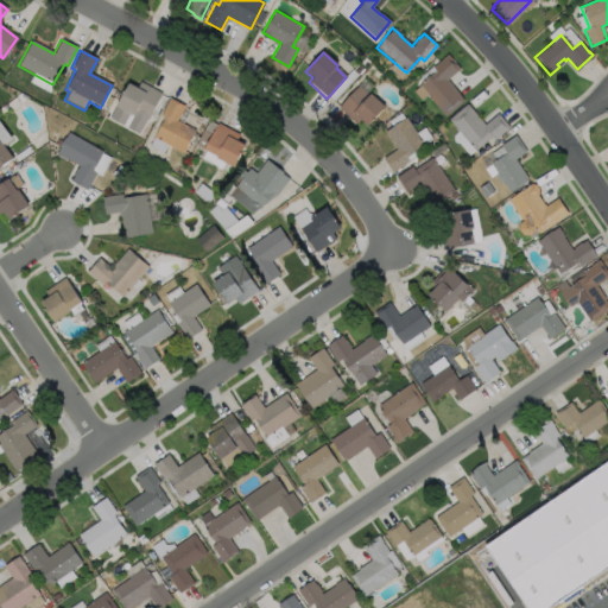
[(463,101),(444,116),(418,86),(435,71),(431,67),(441,59),(441,58),(447,54),(458,69),(445,80),(463,101)]
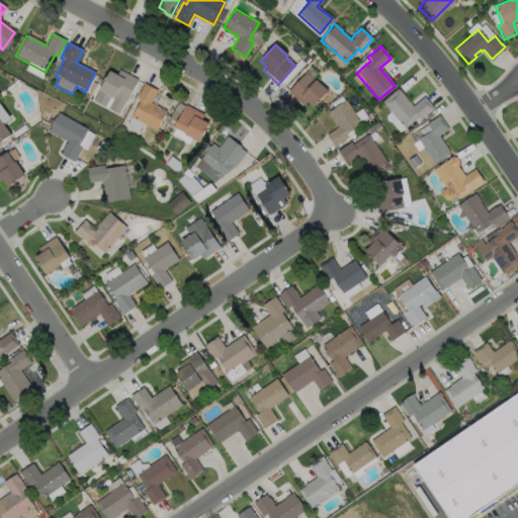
[(118,71),(137,81),(124,102),(123,102),(116,114),(106,109),(112,99),(109,97),(103,107),(92,101),(98,89),(98,90),(108,72),(115,76),(118,71)]
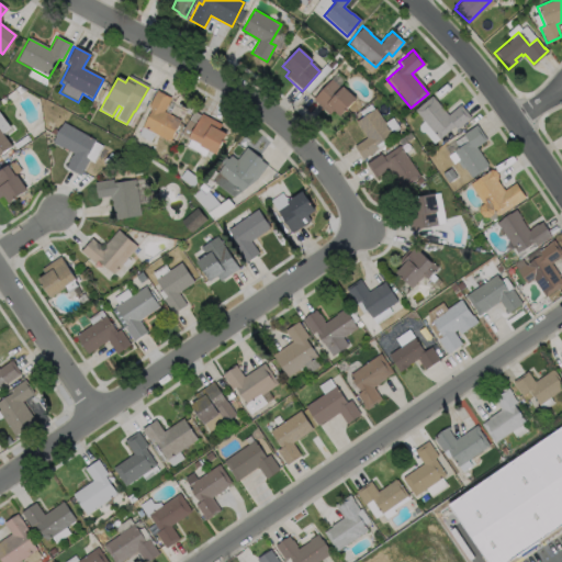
[(332,79),(340,89),(343,87),(357,99),(339,116),(334,111),(329,115),(313,99),(332,79)]
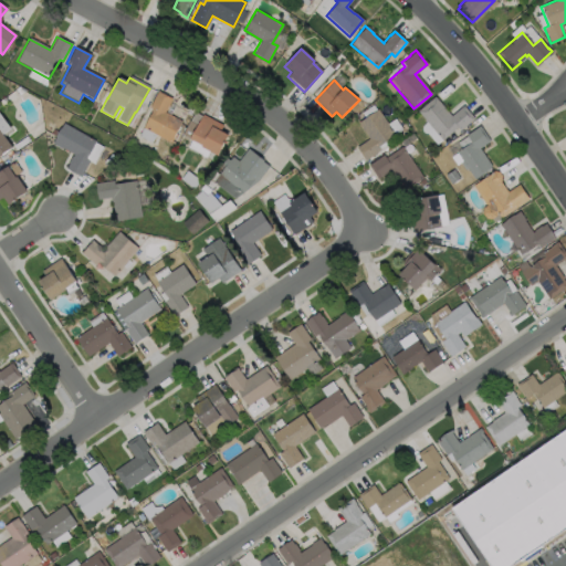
[(181,121),(169,143),(155,135),(150,144),(137,137),(152,109),(148,107),(157,91),(171,98),(164,112),(181,121)]
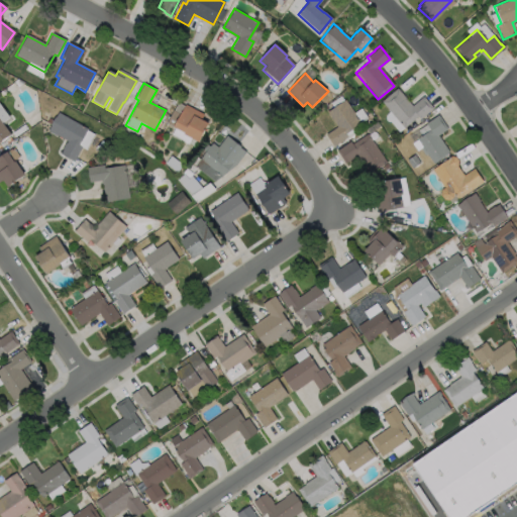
[(396,88),(411,106),(422,97),(432,108),(419,119),(417,116),(403,128),(381,102),(396,88)]
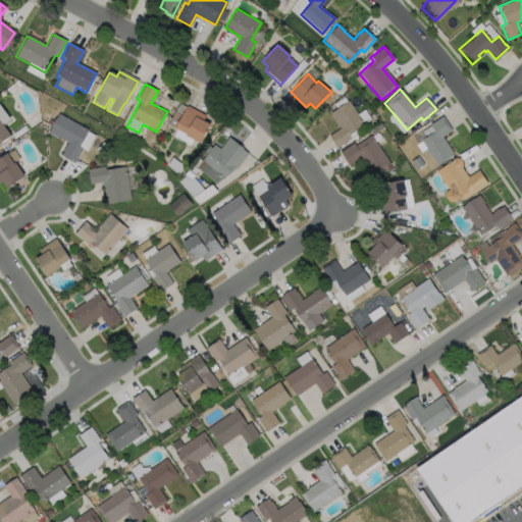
[(351,139),(337,148),(329,137),(341,128),(330,113),(349,101),(365,124),(349,136),(351,139)]
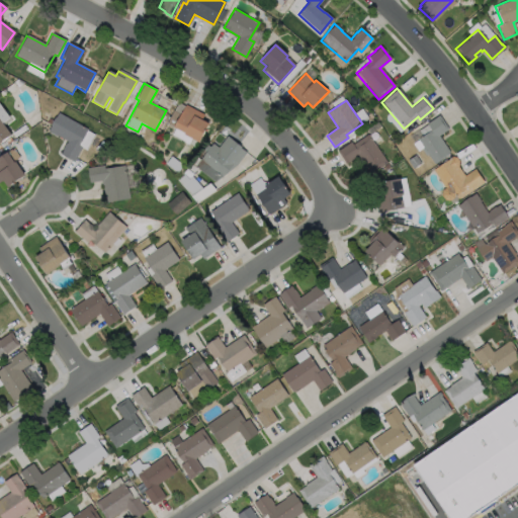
[(208,123),(198,142),(183,135),(184,133),(173,127),(185,104),(203,114),(200,119),(208,123)]
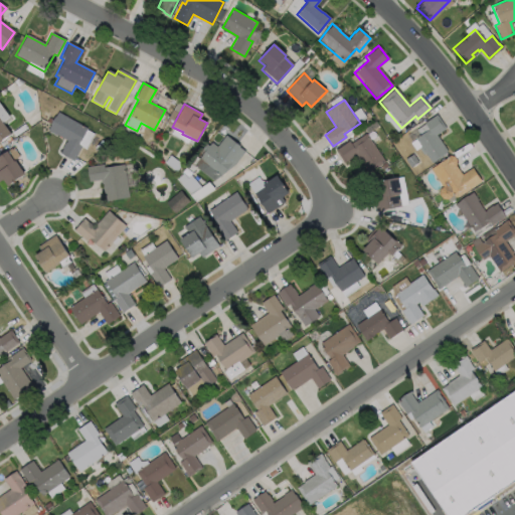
[(86,129),(76,144),(80,146),(72,161),(59,153),(61,149),(60,149),(64,142),(65,143),(66,141),(55,134),(54,135),(46,131),(56,112),(86,129)]
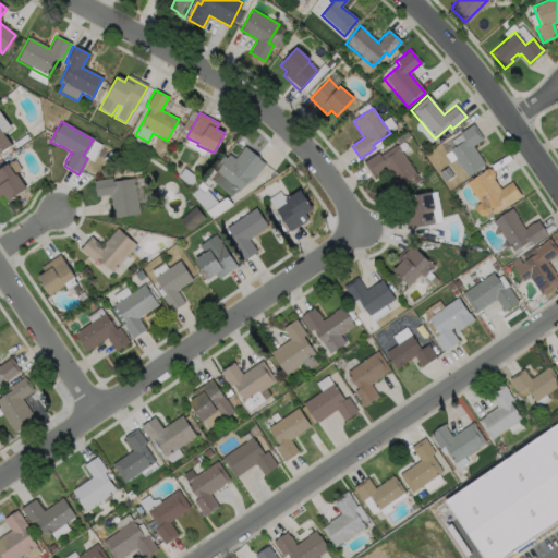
[(484,166),(466,177),(460,167),(458,168),(452,160),(455,159),(449,150),(463,141),(459,133),(472,124),(482,140),(472,146),(484,166)]
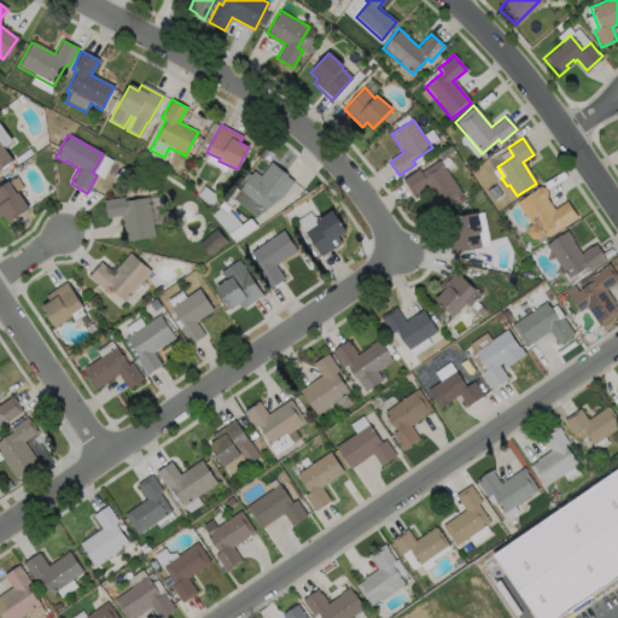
[(0,144),(12,161),(0,169),(0,144)]
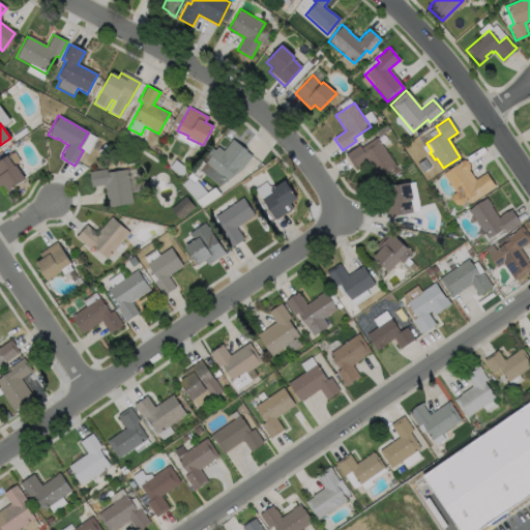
[(377,138),(396,167),(380,179),(366,159),(354,168),(346,155),(359,146),(361,148),(377,138)]
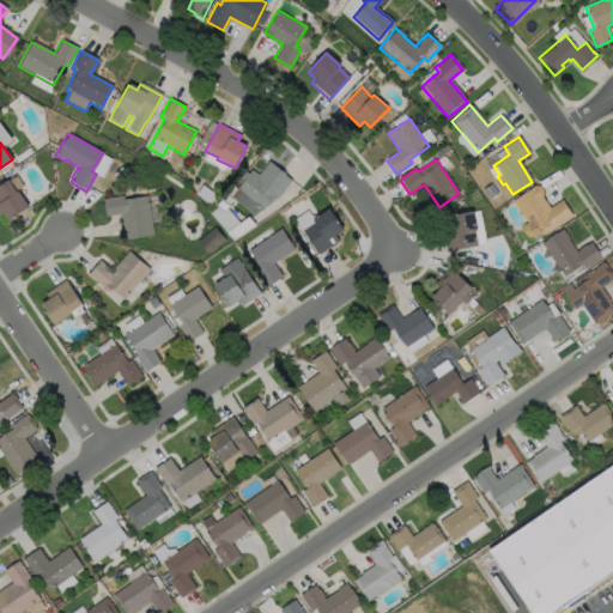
[(285,174),(284,175),(290,180),(279,196),(262,208),(236,189),(240,183),(236,182),(244,171),(247,174),(250,169),(258,175),(267,161),(285,174)]
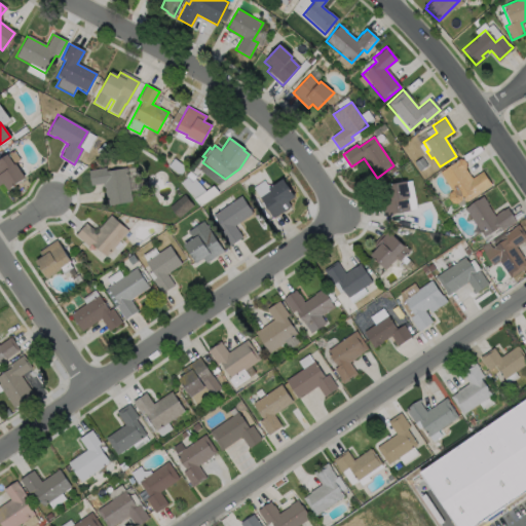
[(0,156),(4,154),(12,165),(13,164),(23,179),(5,190),(1,184),(0,184),(0,156)]
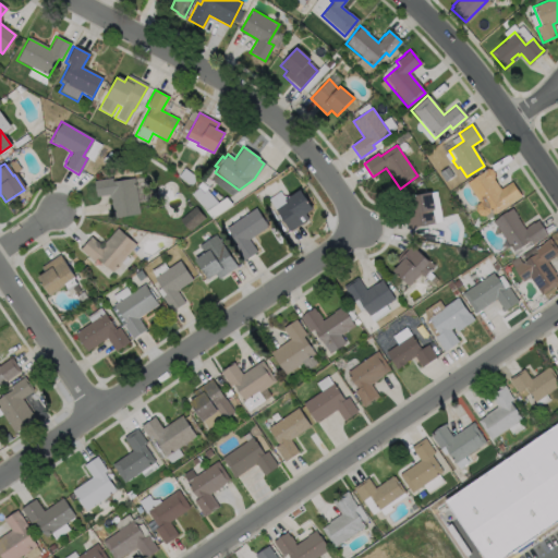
[(493,179),(499,190),(510,182),(520,197),(493,216),(490,211),(484,217),(477,215),(475,210),(476,205),(478,203),(465,183),(483,171),(482,170),(485,169),(490,170),(494,173),(493,179)]
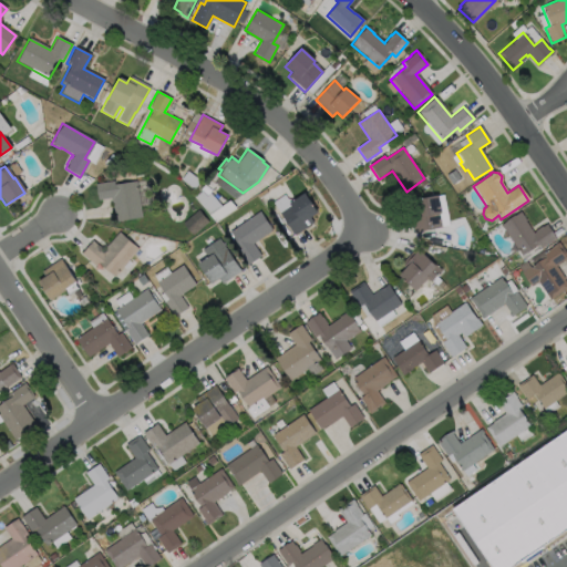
[(112,181),(113,185),(134,181),(141,217),(113,222),(110,198),(96,200),(94,184),(112,181)]
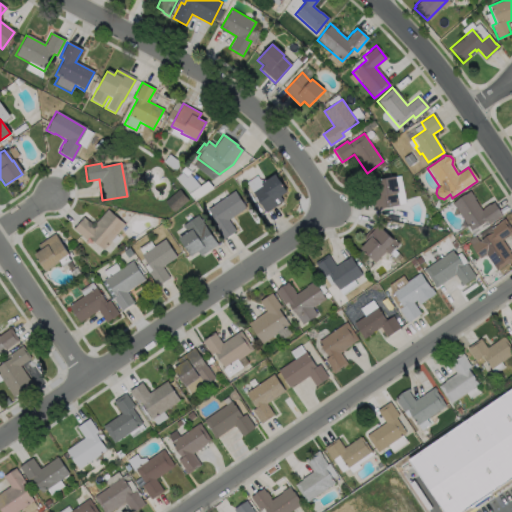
[(283,201),(266,212),(245,182),(256,175),(261,183),(275,174),(287,192),(280,196),(283,201)]
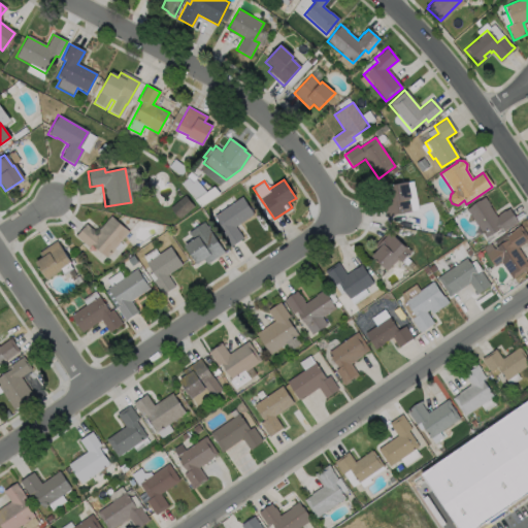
[(411,212),(387,217),(381,188),(408,183),(411,199),(409,200),(411,212)]
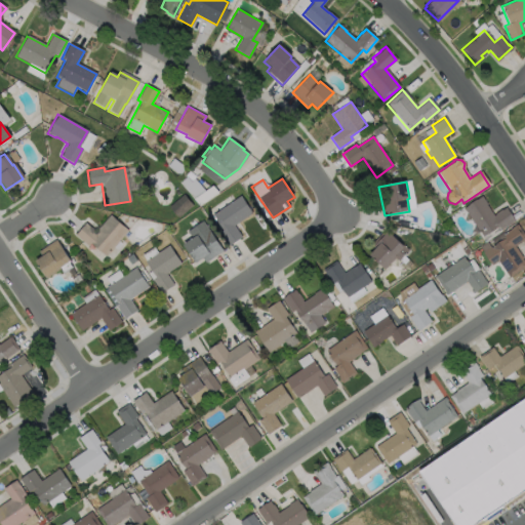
[(242,237),(229,246),(219,232),(223,230),(212,214),(240,195),(252,213),(235,226),(242,237)]
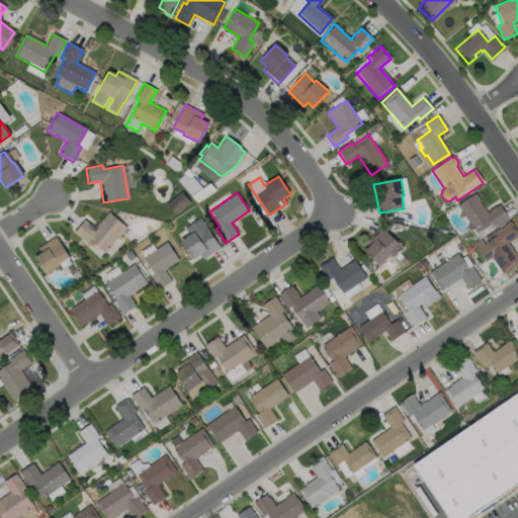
[(479,202),(487,212),(488,211),(494,206),(495,207),(499,204),(507,218),(493,227),(491,224),(476,234),(456,205),(475,193),(480,201),(479,202)]
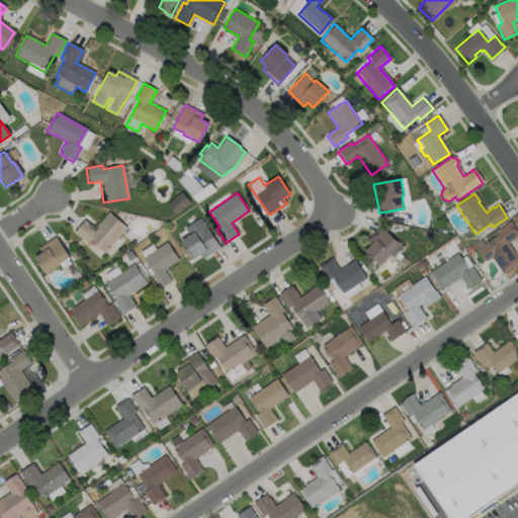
[(125,228),(103,253),(88,240),(85,242),(73,231),(83,220),(93,229),(107,211),(125,228)]
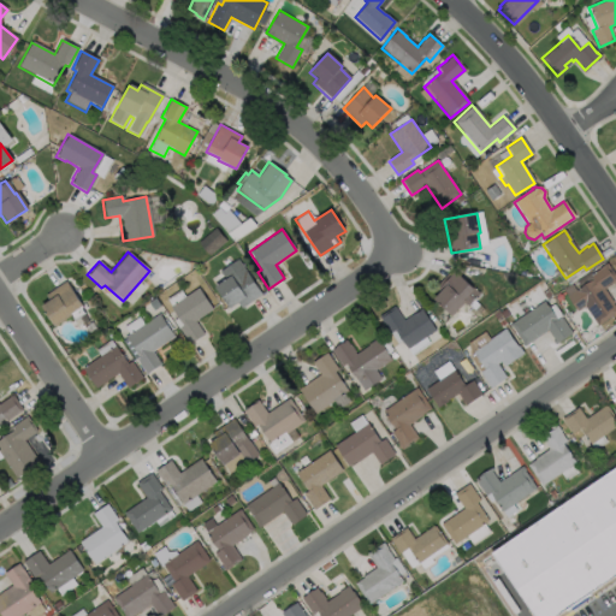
[(262,294),(242,308),(238,302),(230,308),(215,286),(225,279),(219,272),(238,259),(262,294)]
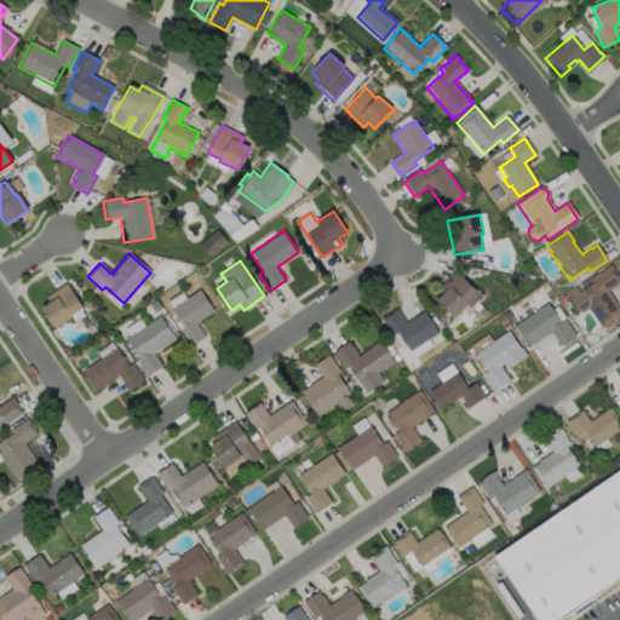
[(615,305),(619,311),(619,314),(601,328),(587,309),(579,314),(569,299),(596,281),(593,277),(603,270),(609,265),(619,279),(619,281),(607,291),(616,305),(615,305)]
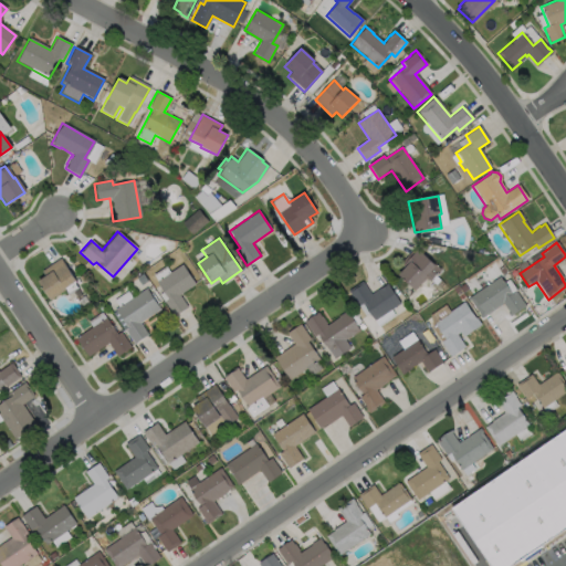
[(441,270),(430,282),(427,279),(416,291),(398,275),(405,269),(400,264),(416,247),(441,270)]
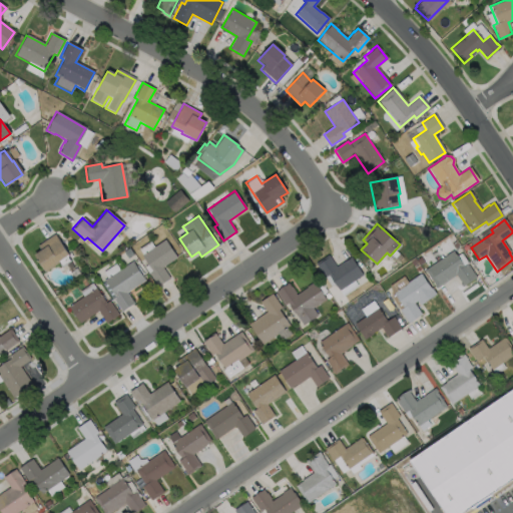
[(58,263),(44,272),(32,254),(39,249),(36,245),(53,233),(67,254),(58,262),(58,263)]
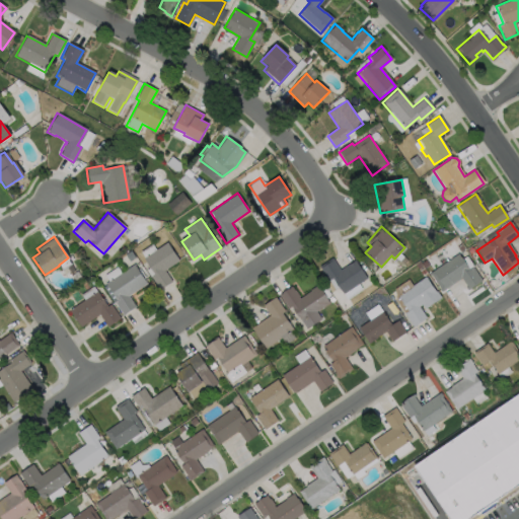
[(172,282),(160,290),(151,276),(154,274),(143,257),(167,242),(179,261),(164,270),(172,282)]
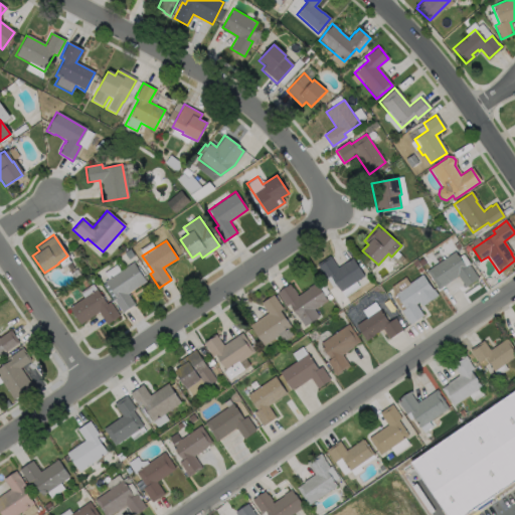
[(454,251),(464,268),(468,265),(477,279),(464,287),(457,277),(437,290),(435,287),(436,286),(425,271),(454,251)]
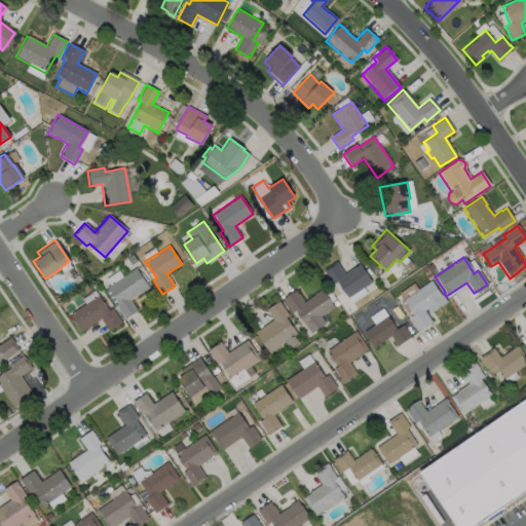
[(337,262),(345,274),(360,264),(372,283),(348,299),(337,283),(334,285),(324,270),(337,262)]
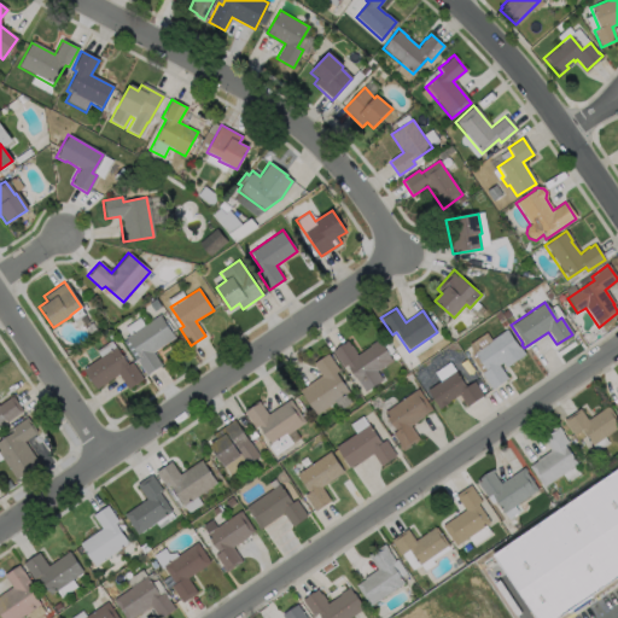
[(161,366),(145,375),(135,360),(138,357),(124,338),(158,315),(174,338),(152,353),(161,366)]
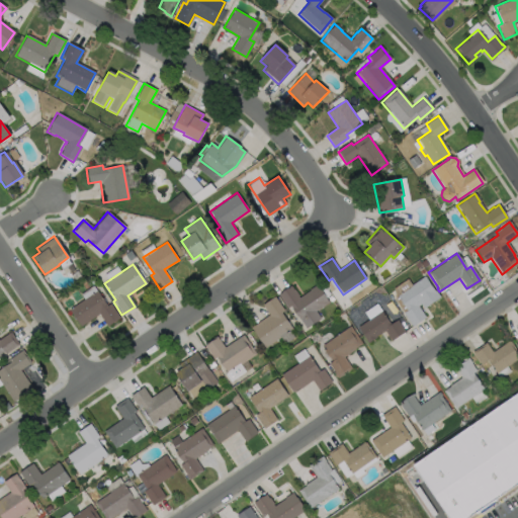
[(423,276),(433,291),(434,290),(439,297),(423,309),(420,304),(417,307),(425,318),(412,327),(403,313),(406,311),(396,295),(423,276)]
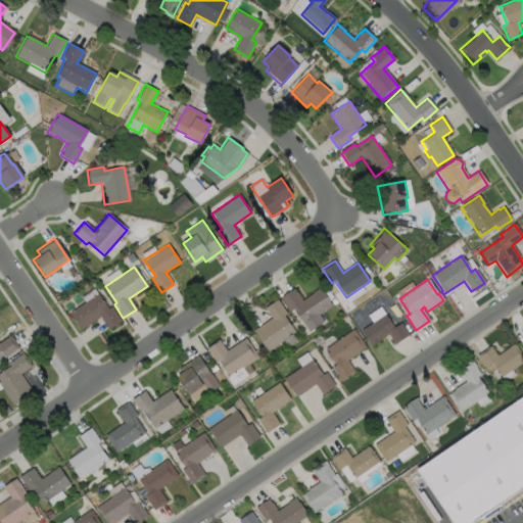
[(319,287),(331,305),(318,314),(323,321),(308,331),(293,308),(290,311),(280,296),(293,288),(296,292),(301,298),(300,298),(301,300),(312,293),(312,292),(319,287)]
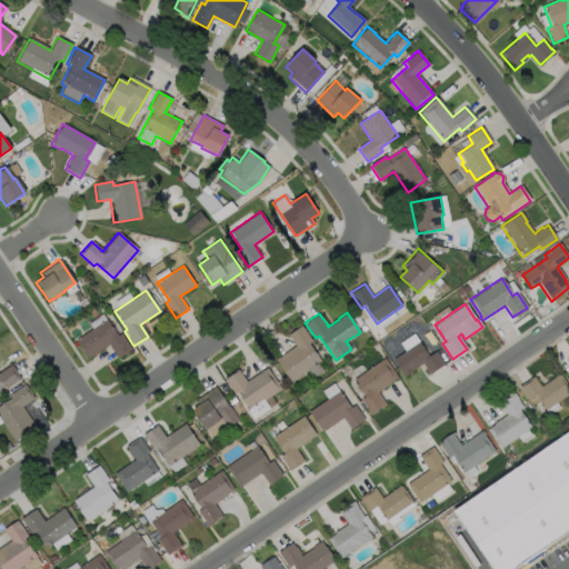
[(106,319),(117,336),(120,333),(130,349),(117,358),(108,345),(87,359),(75,339),(106,319)]
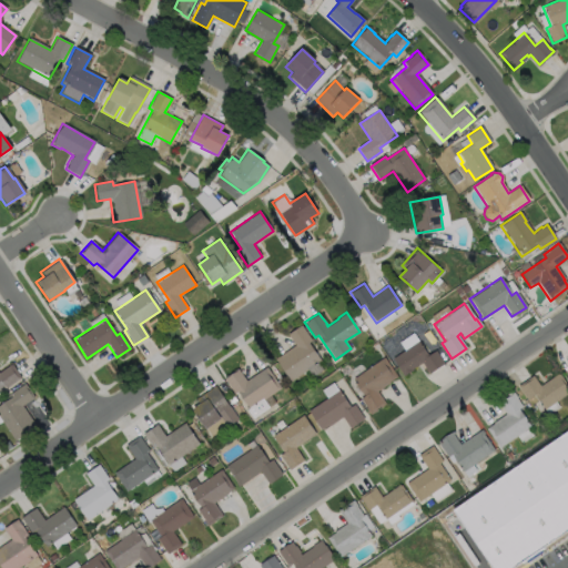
[(321,361),(290,381),(274,358),(294,345),(287,334),(301,325),(311,341),(308,343),(321,361)]
